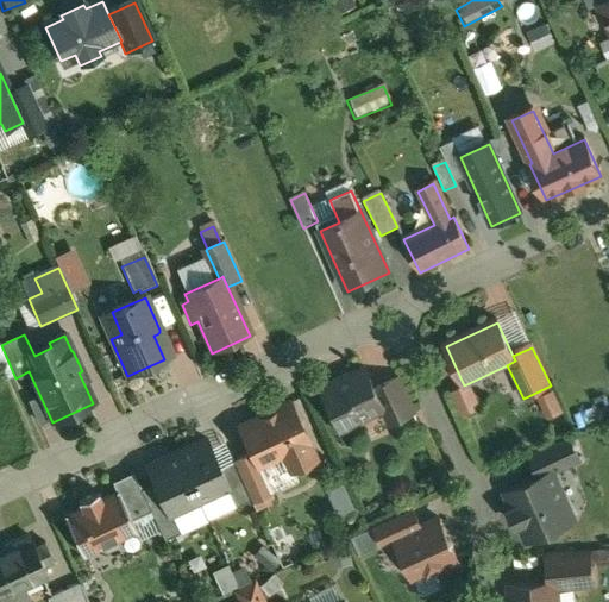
[(337,386),(336,383),(319,390),(337,430),(359,420),(363,421),(383,412),(385,411),(376,390),(366,371),(337,386)]
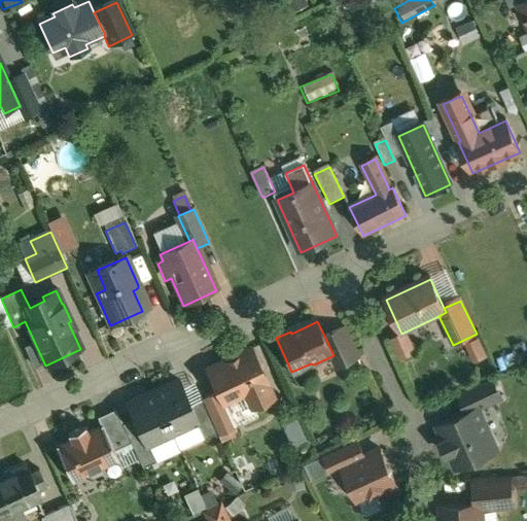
[(345,328),(325,338),(334,355),(331,356),(338,369),(358,358),(345,328)]
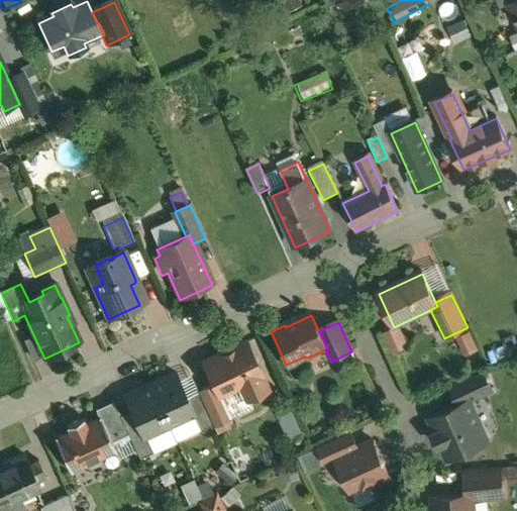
[(461,358),(476,351),(469,332),(453,338),(461,358)]
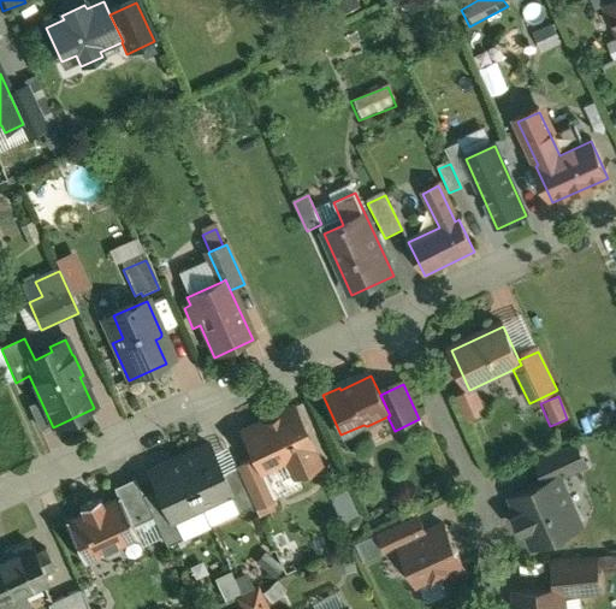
[(318,466),(291,409),(242,432),(255,461),(261,473),(262,473),(285,462),(292,477),(318,466)]
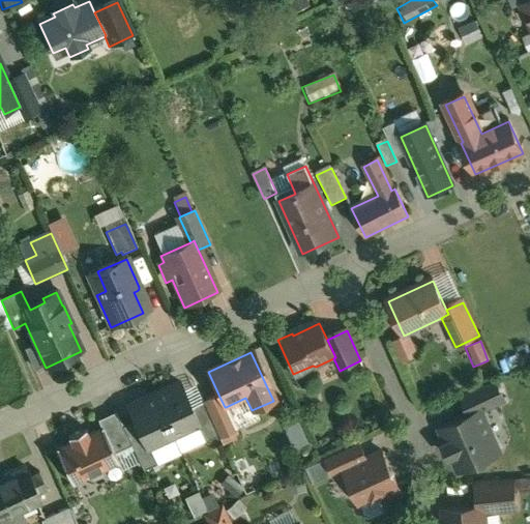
[(496,383),(462,399),(470,418),(480,413),(481,414),(505,404),(496,383)]
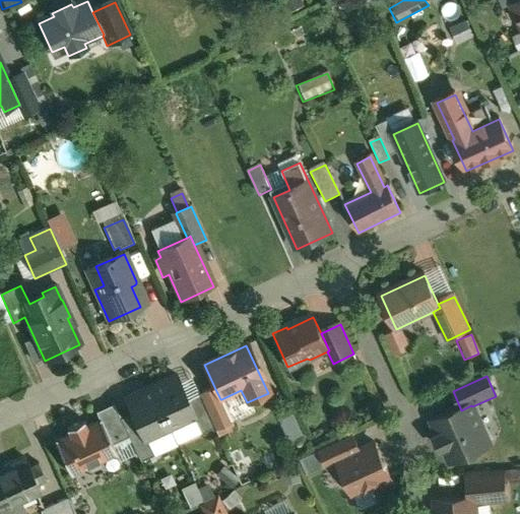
[(187,401),(176,377),(150,389),(170,430),(193,420),(194,419),(187,401)]
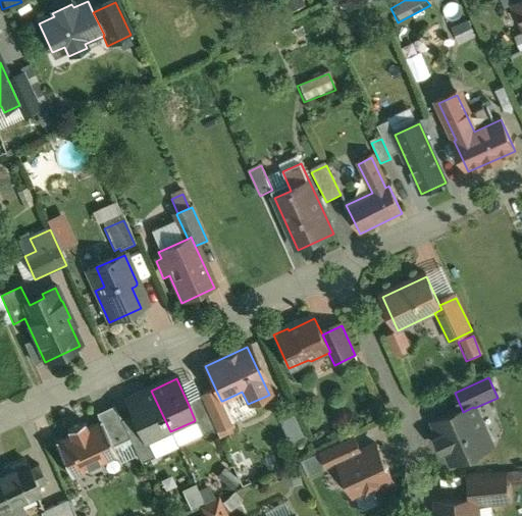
[(170,431),(151,391),(126,402),(137,426),(145,444),(147,443),(170,431)]
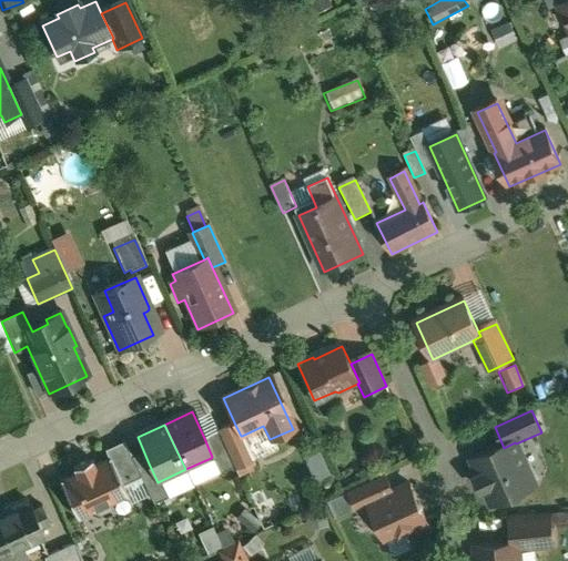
[(241,436),(235,425),(217,432),(233,469),(253,460),(242,436),(241,436)]
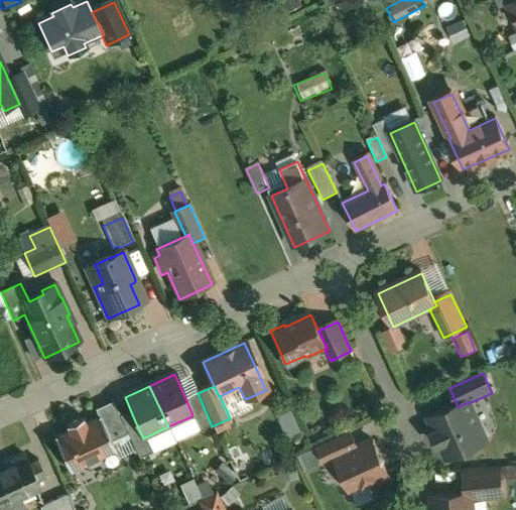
[(212,426),(198,393),(185,398),(192,415),(191,416),(199,432),(212,426)]
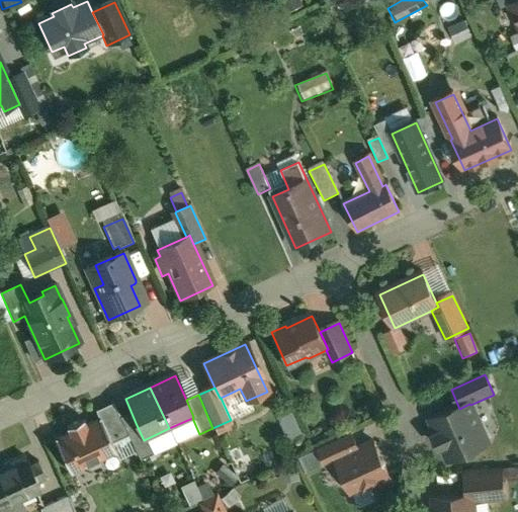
[(113,404),(95,413),(96,414),(97,414),(99,419),(107,436),(124,428),(113,404)]
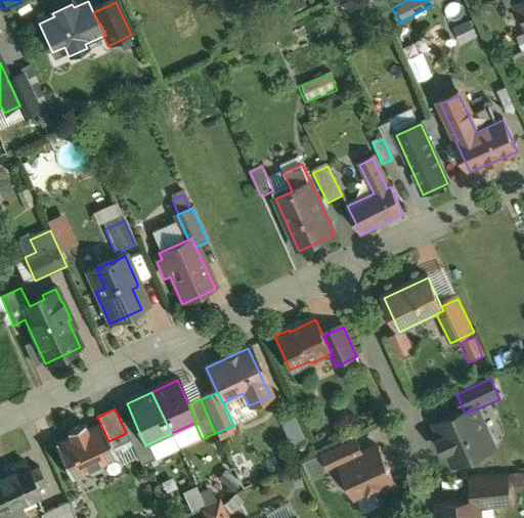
[(465,414),(436,426),(442,440),(438,441),(445,456),(448,454),(454,468),(493,450),(476,409),(475,408),(465,414)]
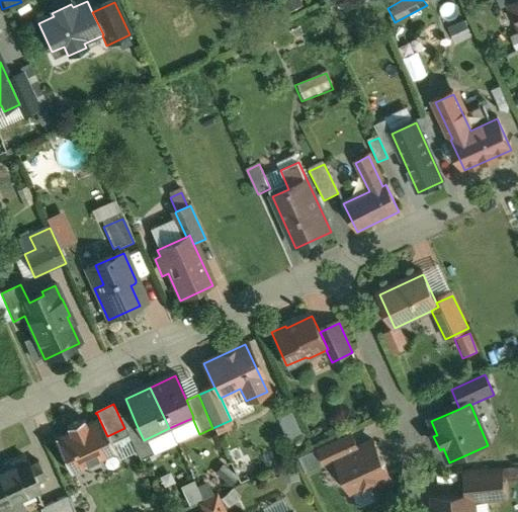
[(277,418),(283,440),(298,435),(291,414),(277,418)]
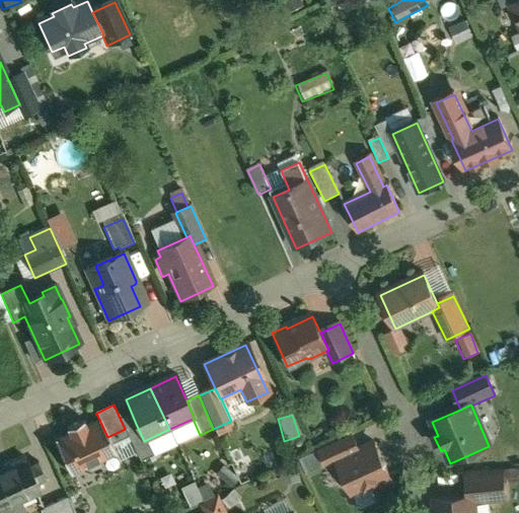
[(98,421),(85,427),(83,422),(66,430),(69,435),(56,441),(56,440),(55,441),(71,477),(72,475),(82,470),(92,474),(103,469),(100,461),(115,455),(115,456),(116,455),(112,445),(107,437),(99,420),(98,421)]
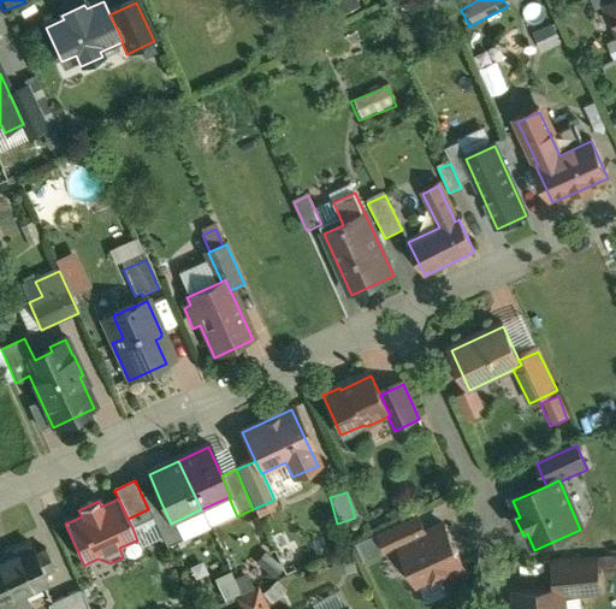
[(171,524),(161,503),(148,509),(153,520),(166,549),(182,542),(173,522),(171,524)]
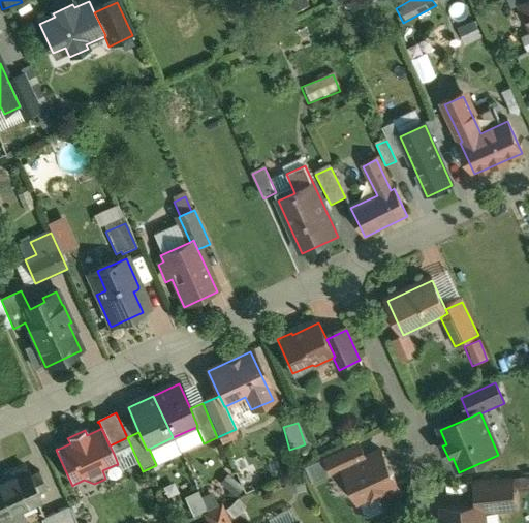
[(127,437),(110,445),(114,454),(131,447),(127,437)]
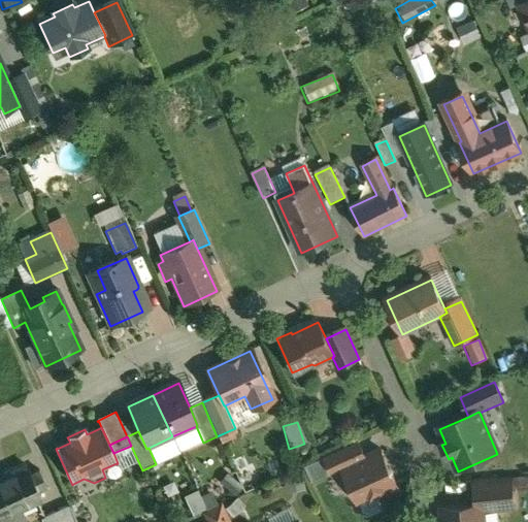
[(359,444),(325,458),(333,476),(343,470),(343,469),(366,459),(359,444)]
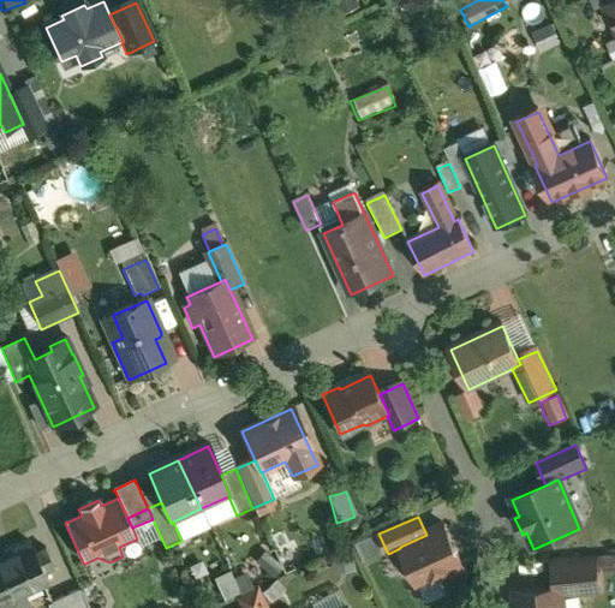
[(427,535),(400,547),(400,548),(418,586),(463,567),(445,528),(427,535)]
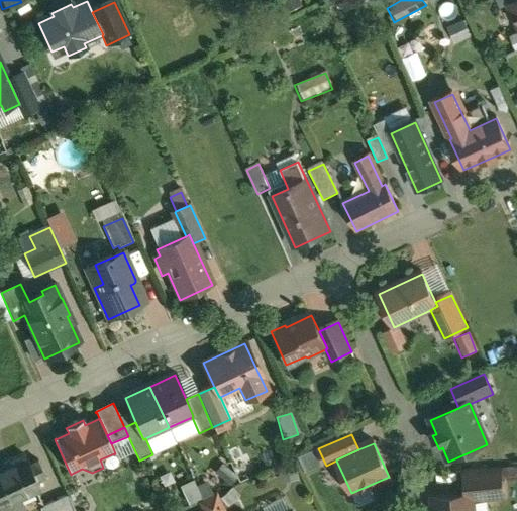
[(24,458),(0,470),(0,510),(22,510),(18,501),(39,492),(35,483),(43,479),(37,464),(28,468),(24,458)]
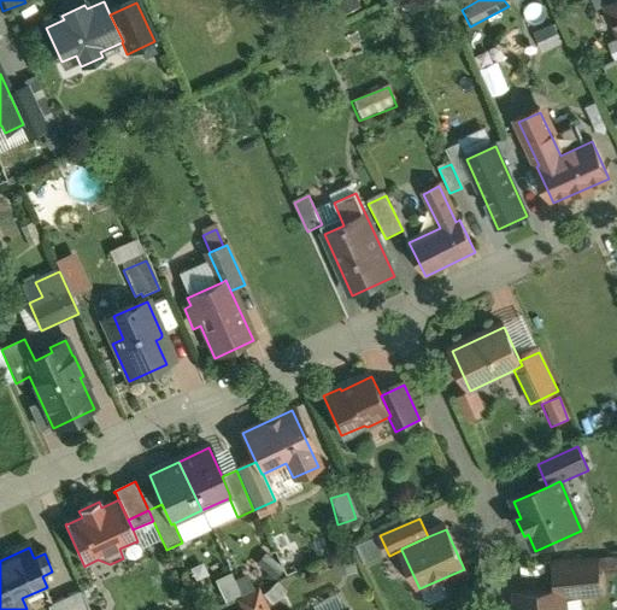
[(598,562),(554,565),(557,593),(563,592),(564,600),(601,597),(598,562)]
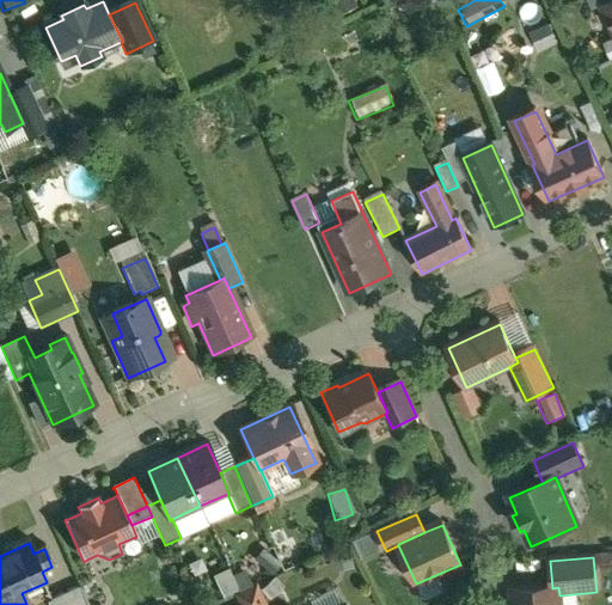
[(264,604),(256,586),(233,596),(237,604),(264,604)]
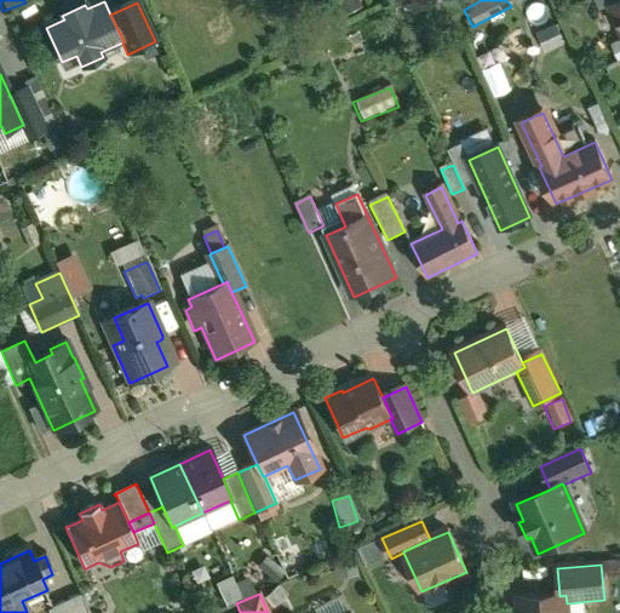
[(560,596),(520,600),(521,612),(568,612),(567,603),(566,595),(560,596)]
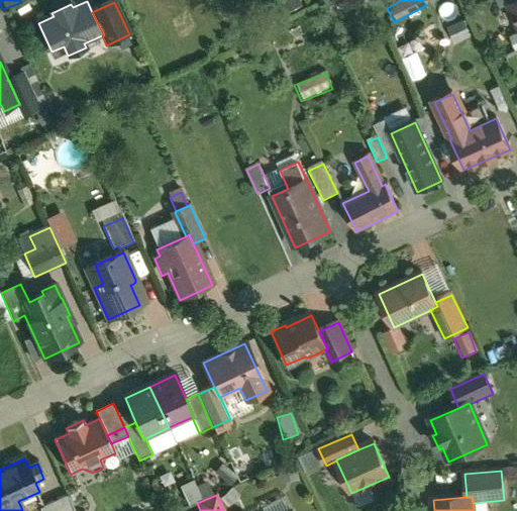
[(73,510),(68,498),(42,509),(42,510),(73,510)]
